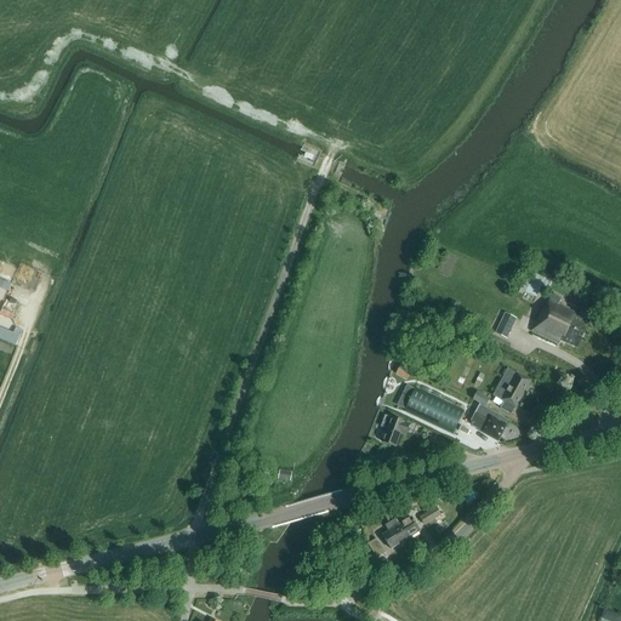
[(301,155),(317,164),(323,152),(307,143),(301,155)]
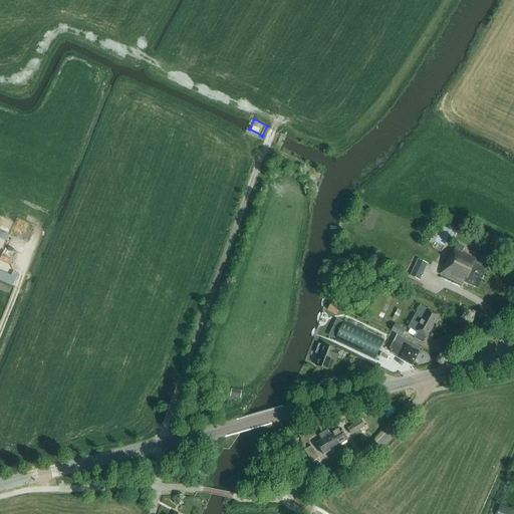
[(441,231),(435,228),(430,239),(437,243),(444,247),(447,241),(453,244),(455,238),(441,231)]
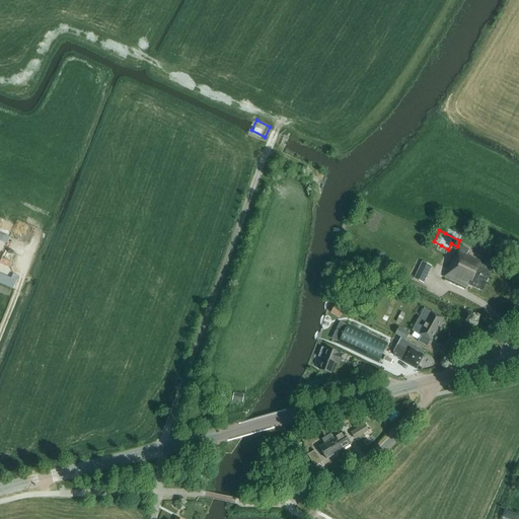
[(454,257),(447,272),(445,278),(466,288),(468,285),(482,291),(492,271),(495,265),(485,261),(483,266),(480,265),(482,263),(466,255),(469,249),(461,246),(455,258),(454,257)]
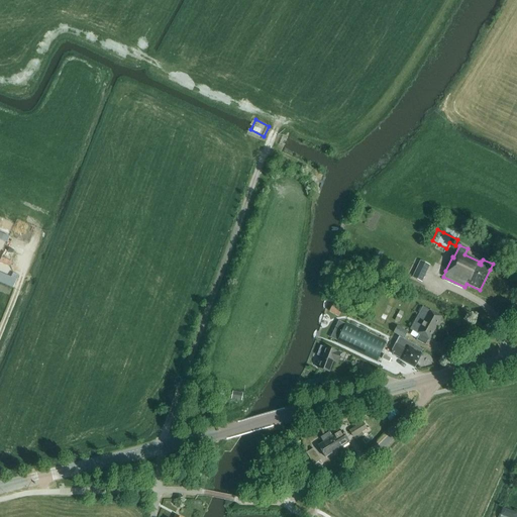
[(376,250),(372,260),(379,264),(383,253),(376,250)]
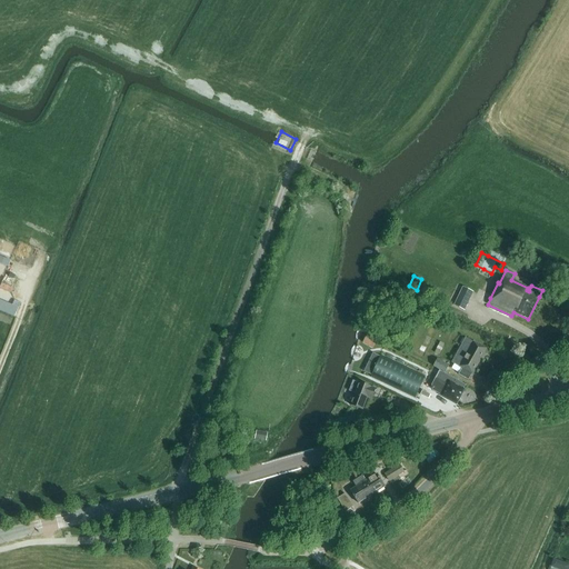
[(460,292),(453,306),(465,311),(471,297),(460,292)]
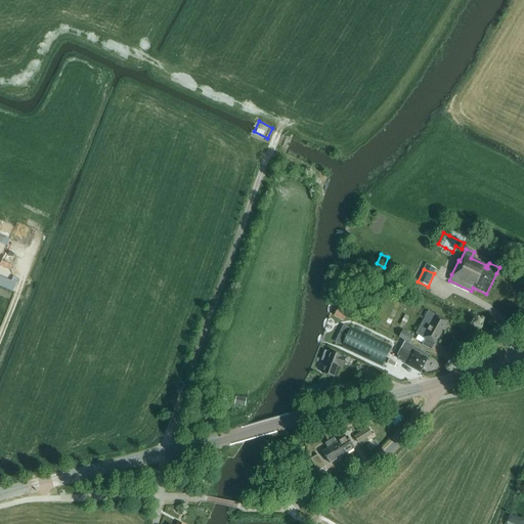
[(0,287),(17,292),(19,282),(0,276),(0,287)]
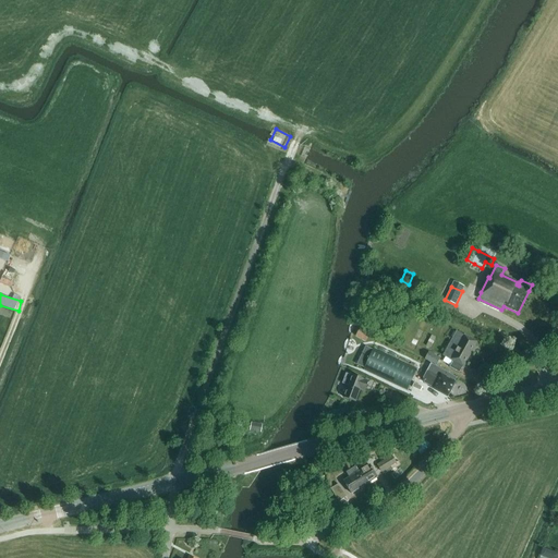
[(457,331),(444,355),(455,362),(450,367),(460,373),(463,366),(463,367),(476,342),(464,336),(457,331)]
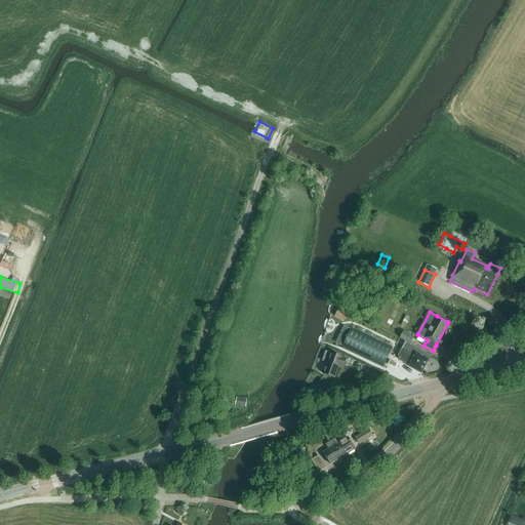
[(344,326),(335,344),(342,347),(351,329),(344,326)]
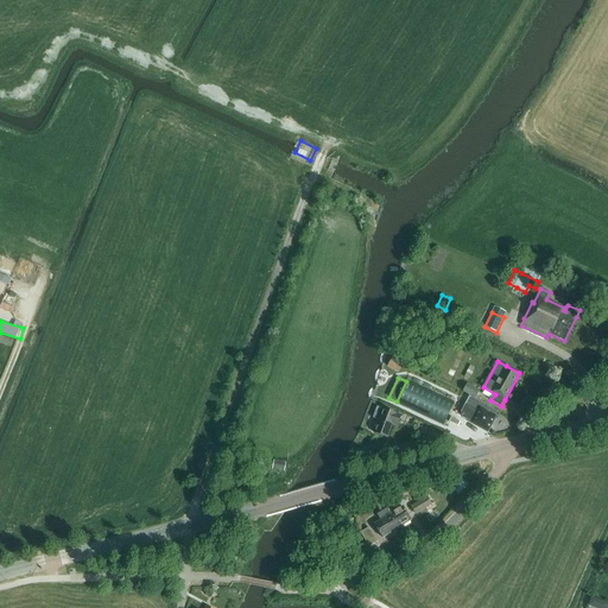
[(397,403),(418,412),(444,425),(455,401),(428,390),(407,379),(406,381),(397,401),(397,403)]
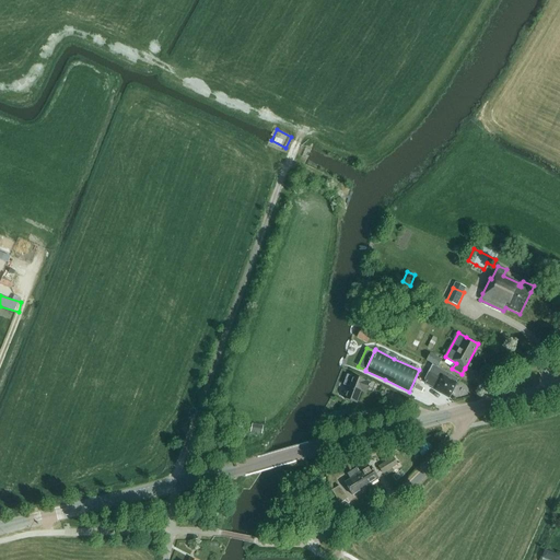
[(442,360),(430,354),(427,362),(438,368),(442,360)]
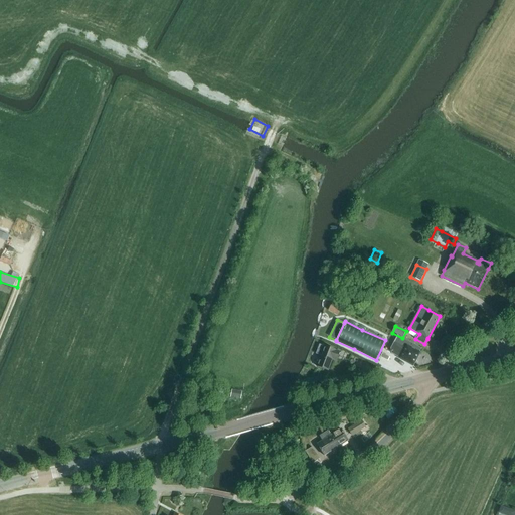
[(419,353),(421,349),(409,342),(397,336),(394,343),(405,349),(400,359),(412,365),(419,353)]
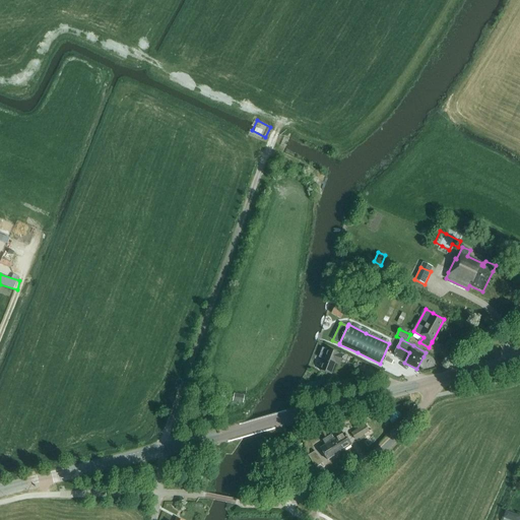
[(319,358),(324,360),(320,370),(331,375),(335,364),(339,366),(341,361),(343,355),(325,349),(322,348),(319,358)]
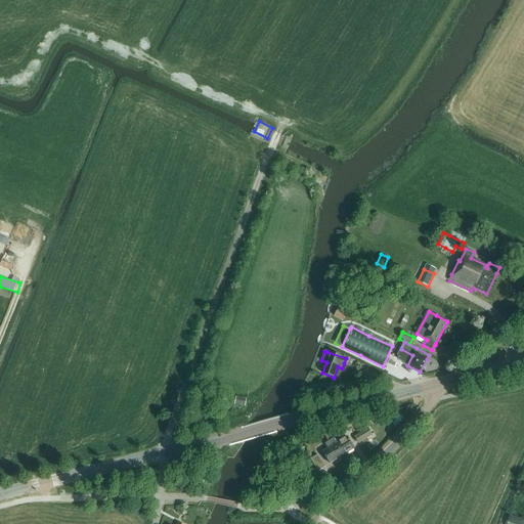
[(247,399),(235,397),(234,404),(245,406),(247,399)]
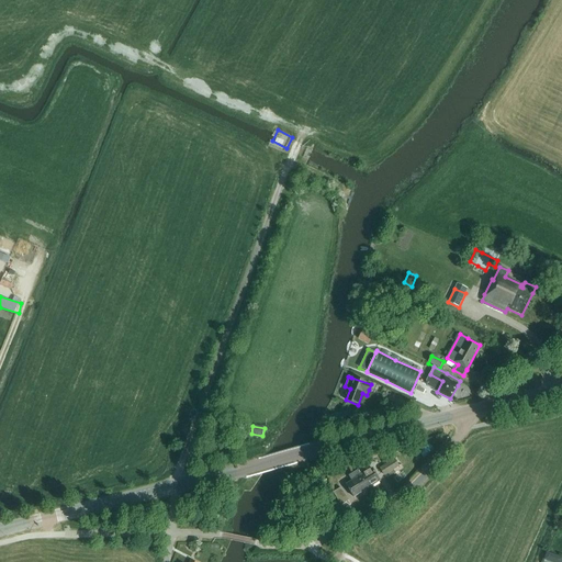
[(383,465),(380,468),(384,475),(398,467),(398,465),(394,459),(383,465)]
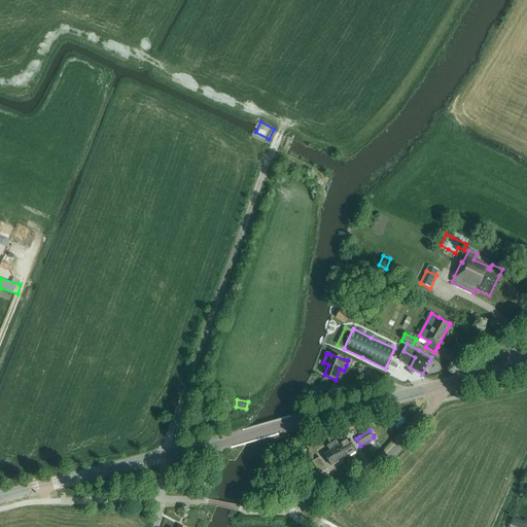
[(339,441),(337,442),(346,457),(356,451),(349,440),(345,442),(344,440),(345,440),(341,432),(336,435),(337,436),(339,441)]
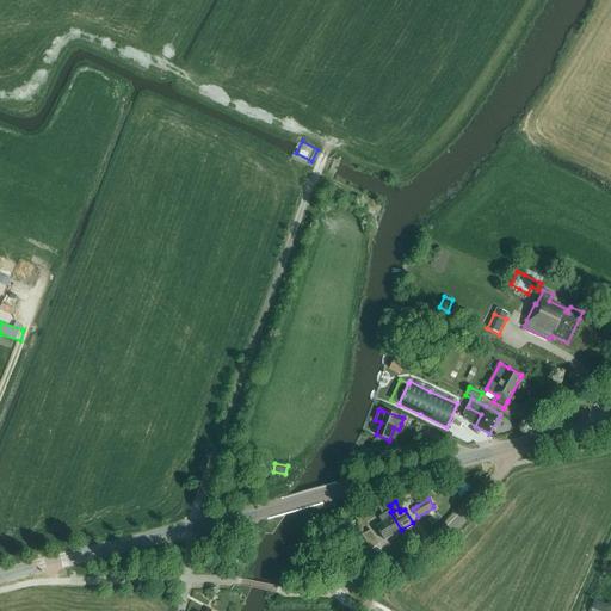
[(401,530),(390,512),(389,512),(380,518),(383,523),(376,528),(384,541),(401,530)]
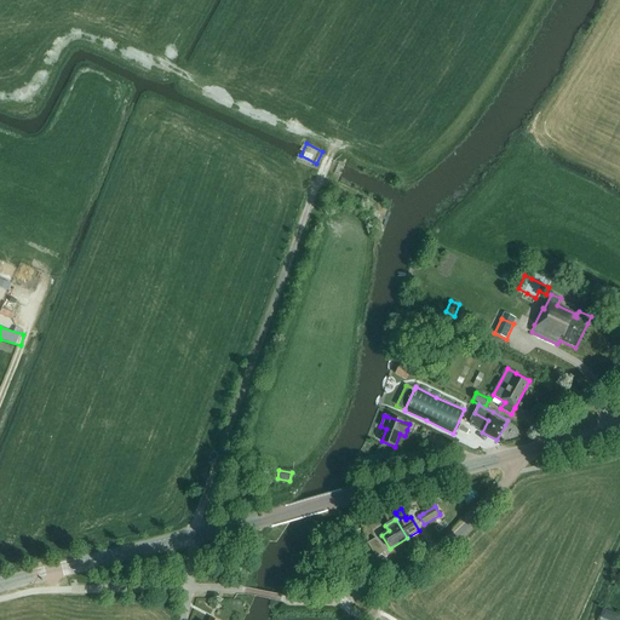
[(385,552),(377,538),(368,544),(377,557),(385,552)]
